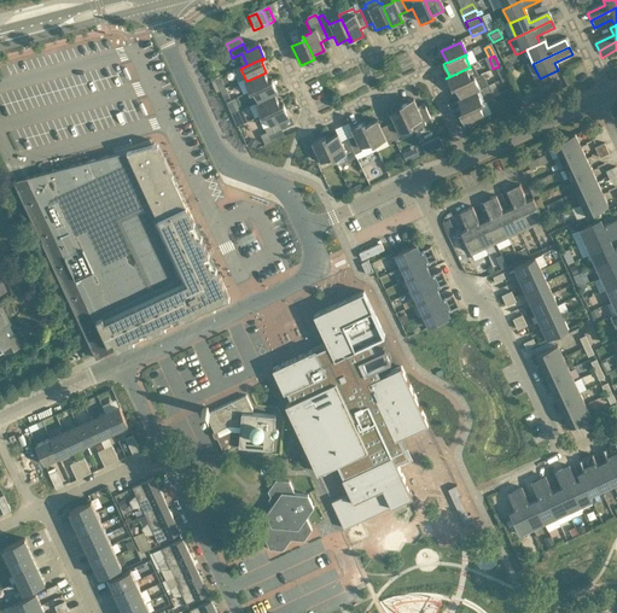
[(471,66),(470,68),(466,69),(446,79),(452,91),(477,79),(471,66)]
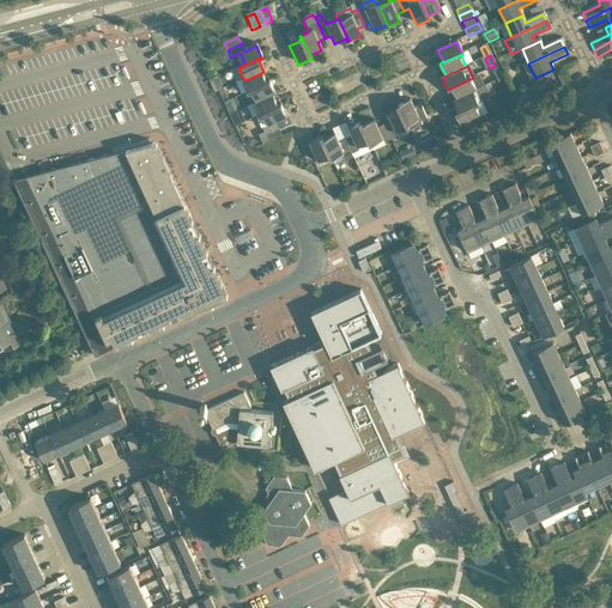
[(248,79),(244,80),(243,81),(242,81),(247,93),(270,83),(266,84),(261,73),(248,79)]
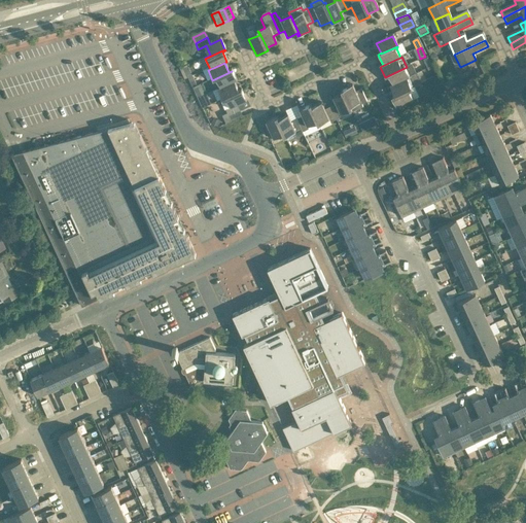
[(410,66),(407,67),(385,77),(385,78),(388,76),(392,85),(389,86),(389,88),(414,75),(410,66)]
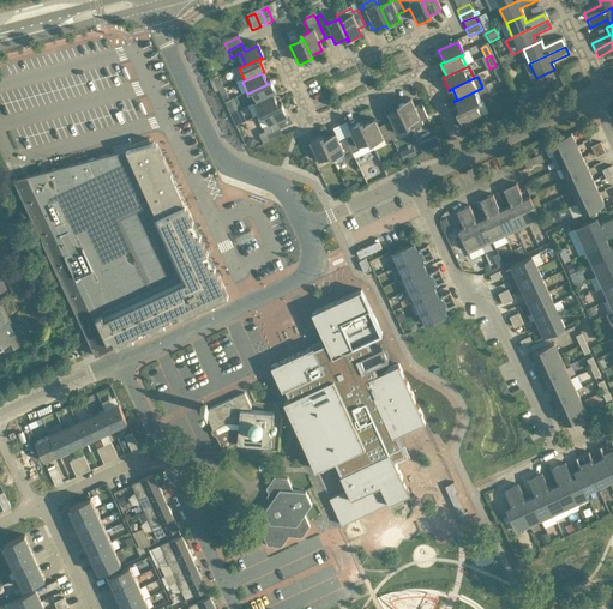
[(214,83),(218,94),(223,91),(218,80),(214,83)]
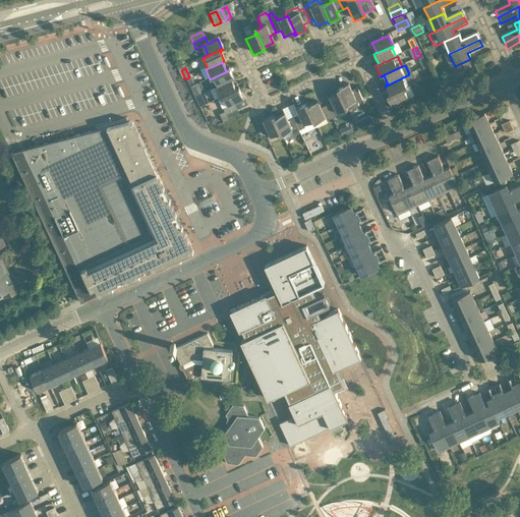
[(217,90),(231,82),(234,81),(229,70),(210,79),(210,80),(209,81),(213,91),(217,90)]
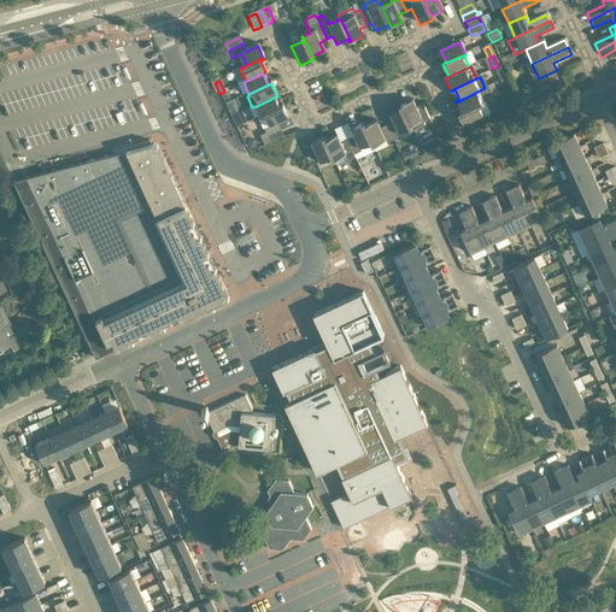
[(456,103),(462,113),(484,104),(493,99),(487,88),(485,88),(456,103)]
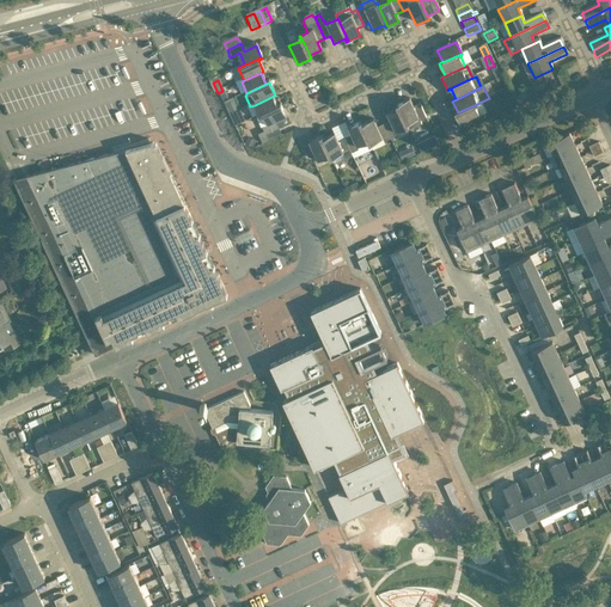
[(255,105),(260,116),(280,106),(280,105),(276,108),(272,97),(255,105)]
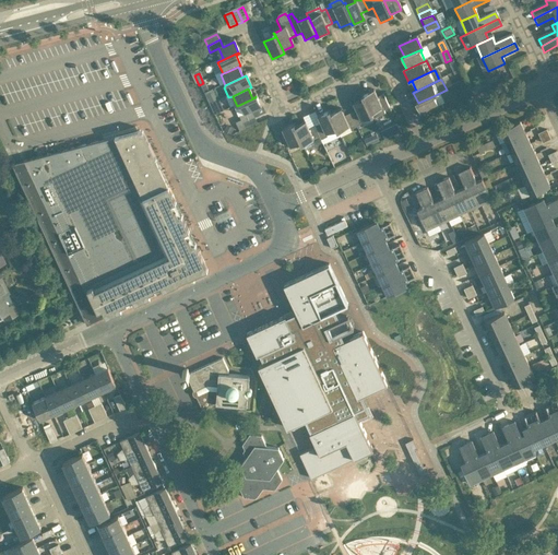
[(374,93),(363,97),(372,117),(371,118),(374,121),(384,116),(383,114),(389,110),(382,97),(377,99),(374,93)]
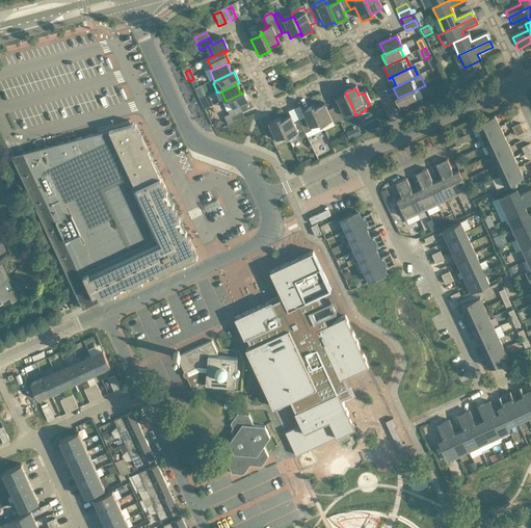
[(395,99),(395,100),(400,110),(406,108),(408,113),(422,107),(419,102),(422,100),(417,89),(398,98),(395,99)]
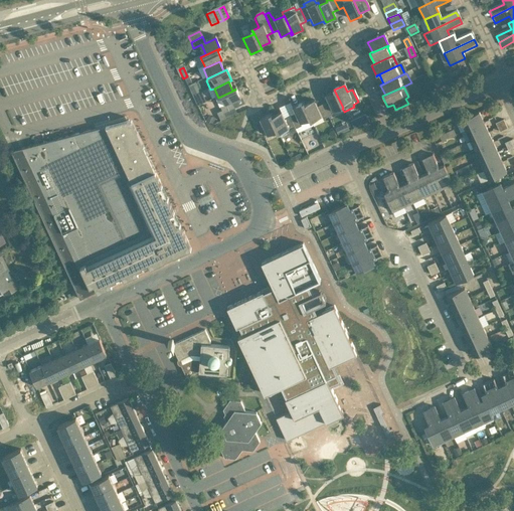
[(188,90),(192,99),(196,97),(192,88),(188,90)]
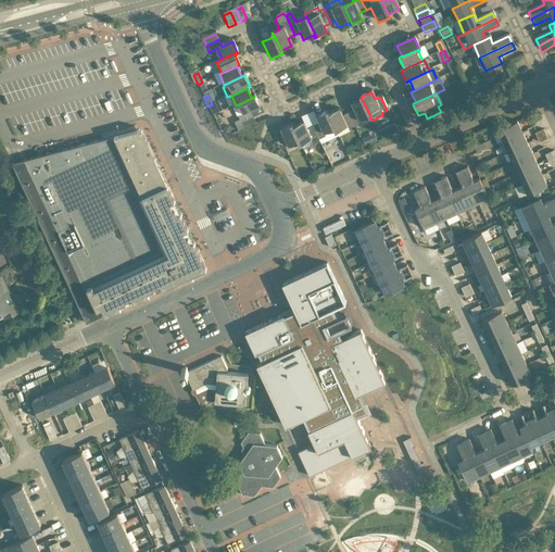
[(254,97),(236,105),(236,107),(231,109),(236,118),(237,117),(239,122),(234,125),(238,134),(243,132),(255,125),(250,113),(260,109),(254,97)]
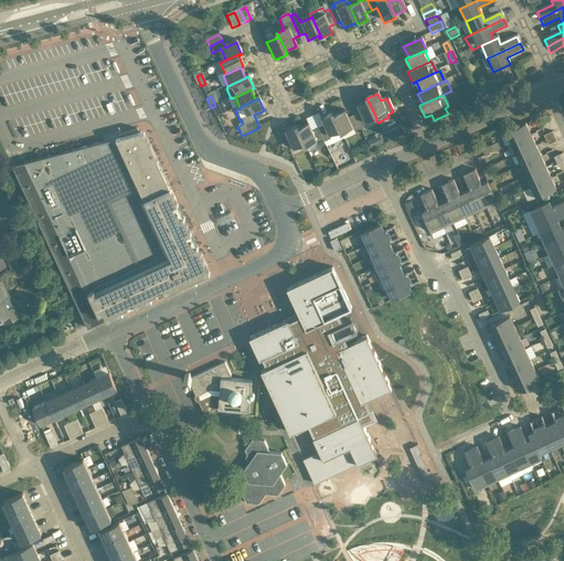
[(376,118),(366,98),(365,99),(366,103),(357,107),(360,114),(354,117),(360,129),(366,127),(365,124),(375,119),(376,118)]
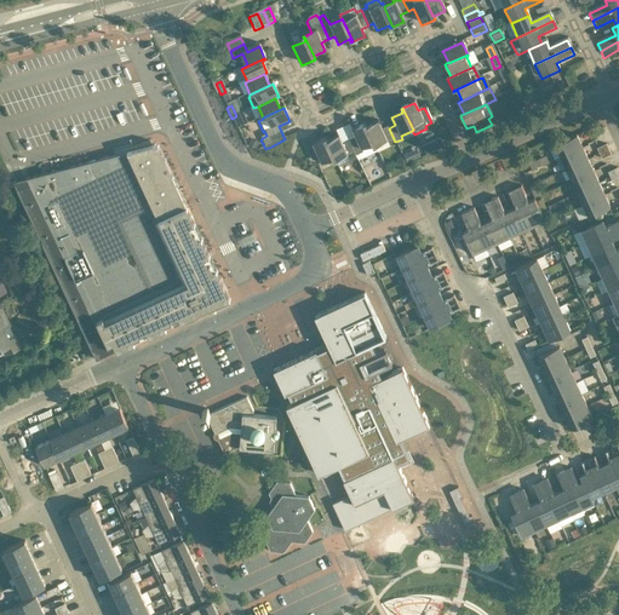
[(378,124),(366,128),(376,148),(387,142),(389,145),(395,142),(389,128),(382,131),(378,124)]
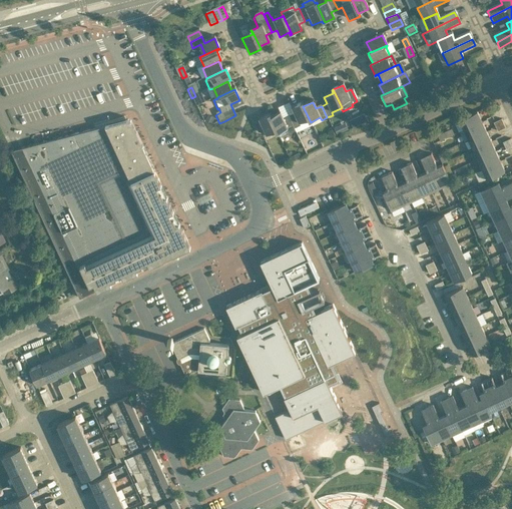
[(311,122),(303,106),(302,104),(291,109),(294,115),(289,117),(295,129),(301,127),(299,124),(309,120),(310,122),(311,122)]
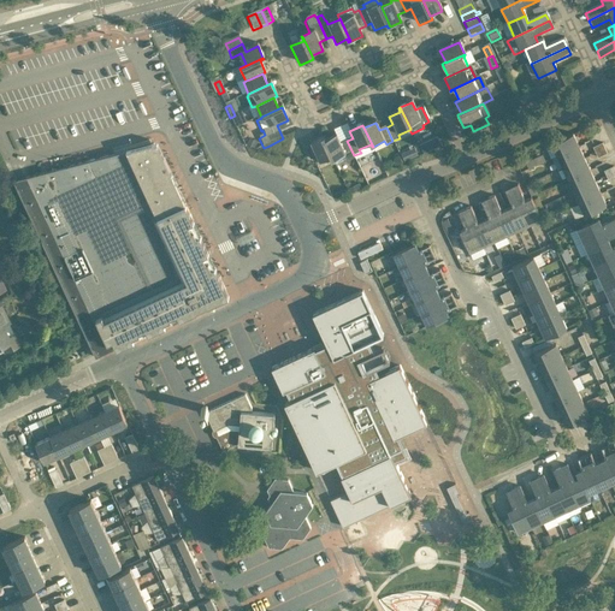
[(586,137),(596,132),(593,128),(584,131),(586,137)]
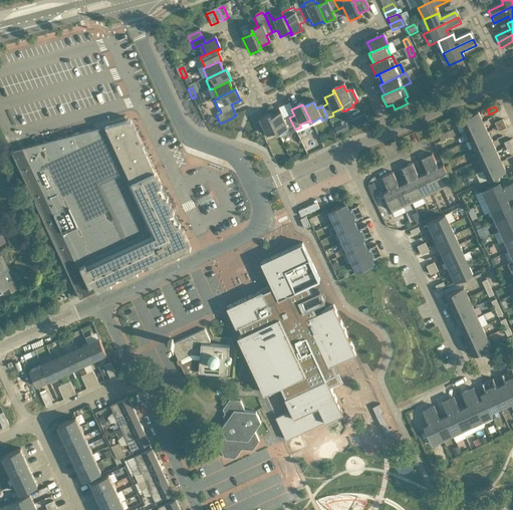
[(280,114),(271,118),(278,135),(281,141),(295,134),(294,131),(295,130),(289,117),(283,120),(280,114)]
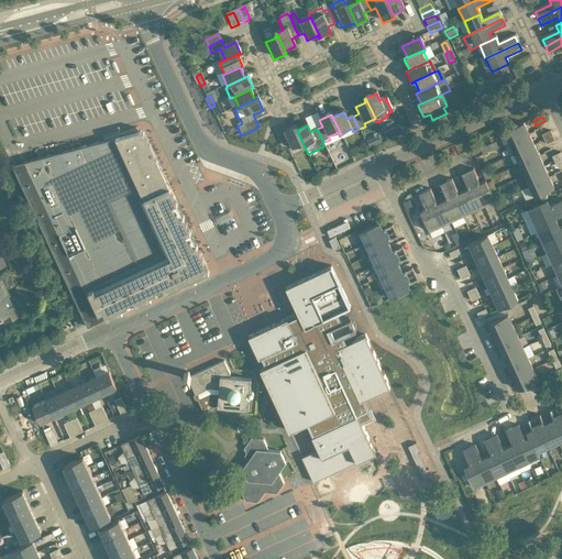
[(522,125),(516,129),(504,134),(508,145),(528,135),(522,125)]
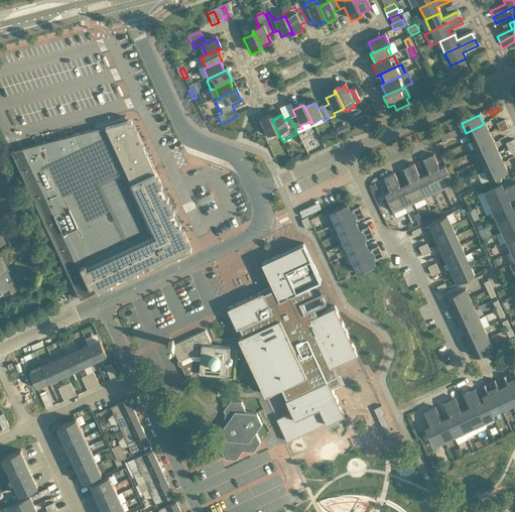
[(279,135),(272,119),(271,116),(260,122),(259,121),(254,123),(259,136),(265,133),(267,138),(276,133),(277,136),(279,135)]
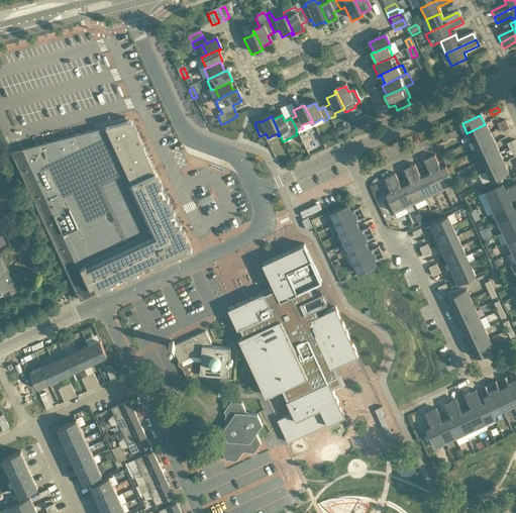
[(371,124),(367,116),(360,119),(365,127),(371,124)]
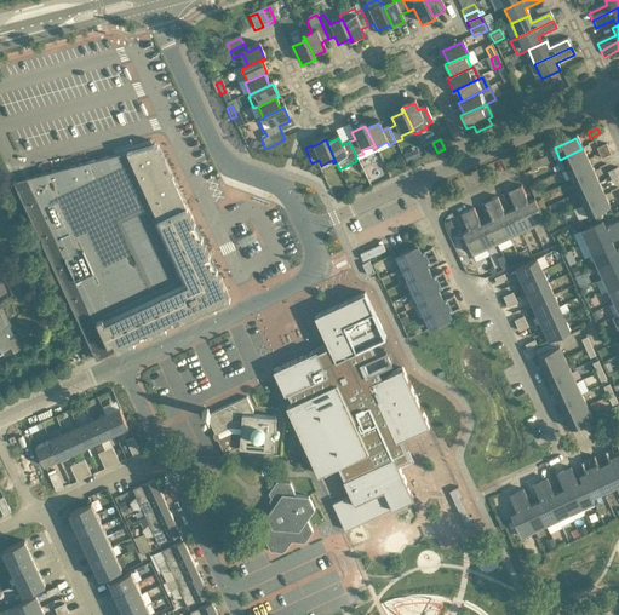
[(15,184),(13,184),(96,362),(97,362),(93,354),(103,349),(103,350),(110,346),(114,355),(208,310),(224,303),(221,297),(227,294),(222,285),(165,162),(158,147),(126,154),(127,155),(114,157),(45,176),(40,177),(26,182),(26,183),(16,188),(15,184)]
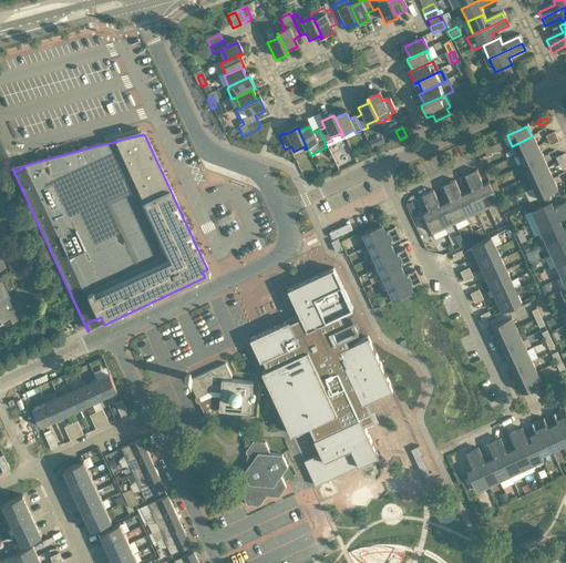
[(532,136),(512,146),(517,157),(537,147),(532,136)]
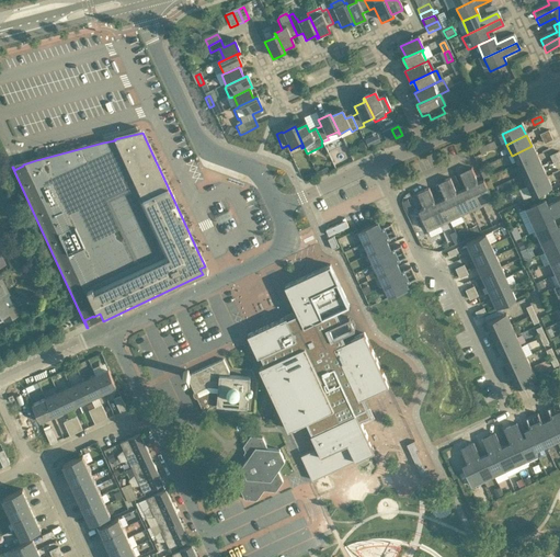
[(482,154),(495,148),(493,144),(480,149),(482,154)]
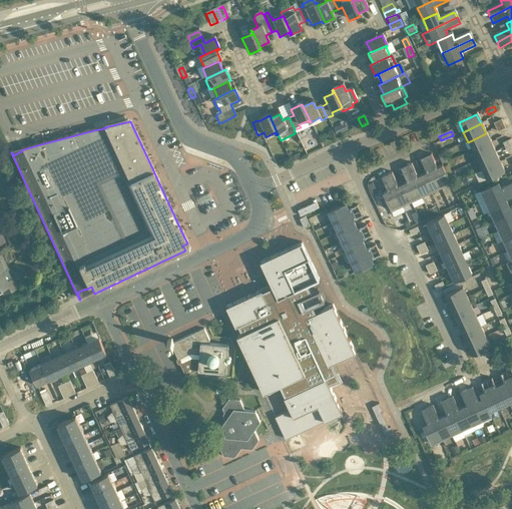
[(486,133),(468,142),(473,152),(490,143),(486,133)]
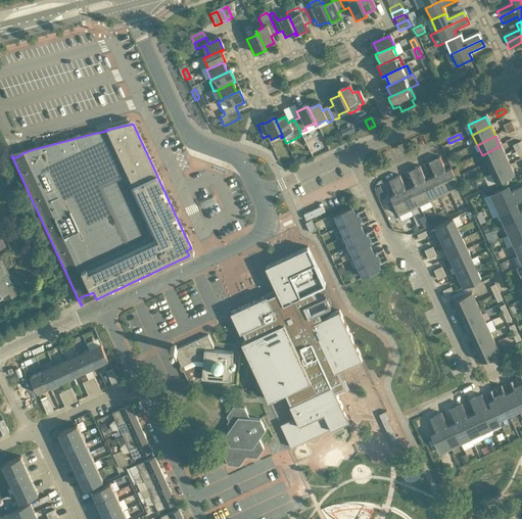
[(486,164),(505,156),(500,146),(482,155),(486,164)]
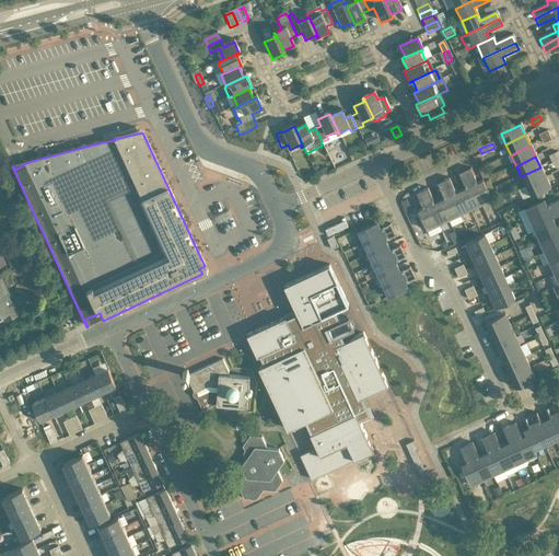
[(526,187),(545,178),(540,168),(521,176),(526,187)]
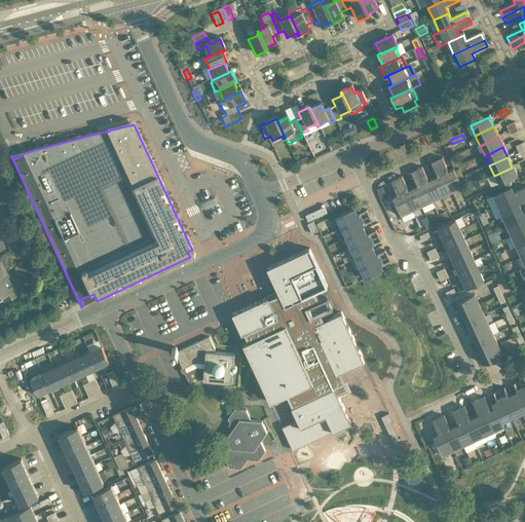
[(296,163),(296,164),(298,169),(308,163),(306,159),(296,163)]
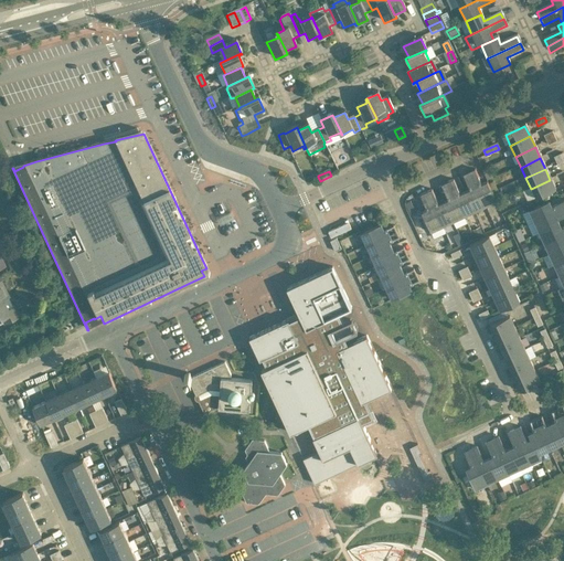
[(475,172),(468,175),(485,209),(496,203),(487,184),(481,187),(475,172)]
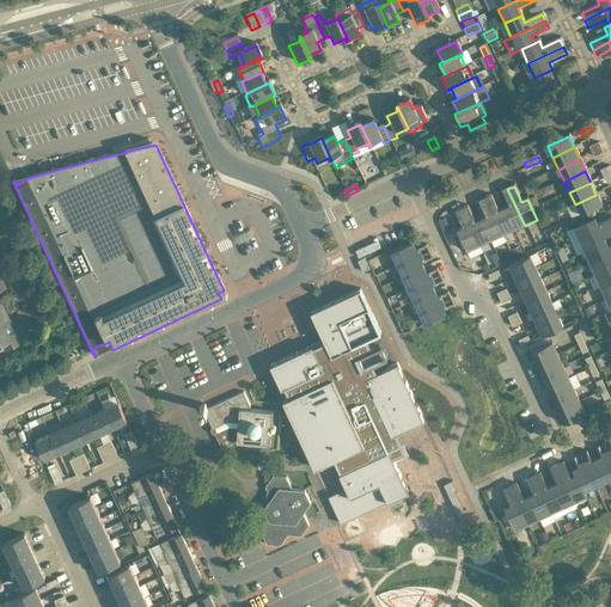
[(508,208),(503,210),(513,232),(525,226),(507,189),(501,192),(508,208)]
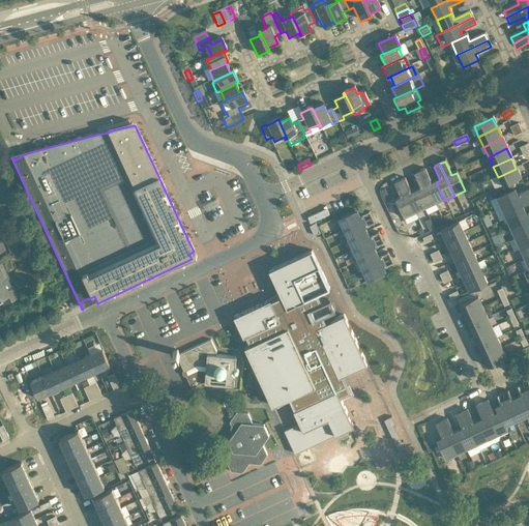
[(498,177),(502,187),(521,179),(516,169),(498,177)]
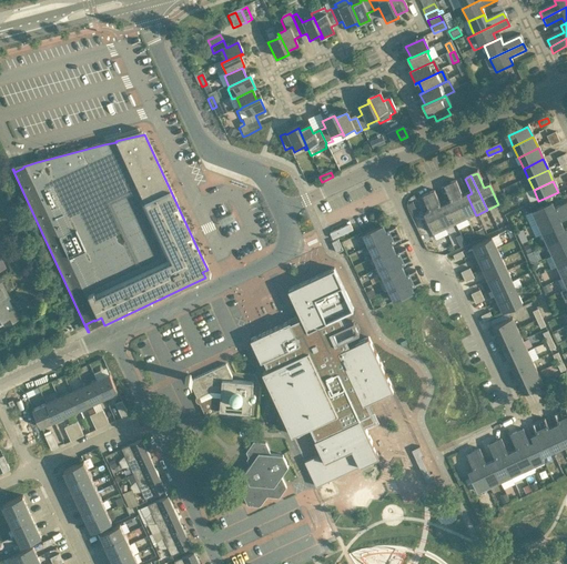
[(465,220),(476,215),(467,195),(462,198),(455,183),(449,185),(465,220)]
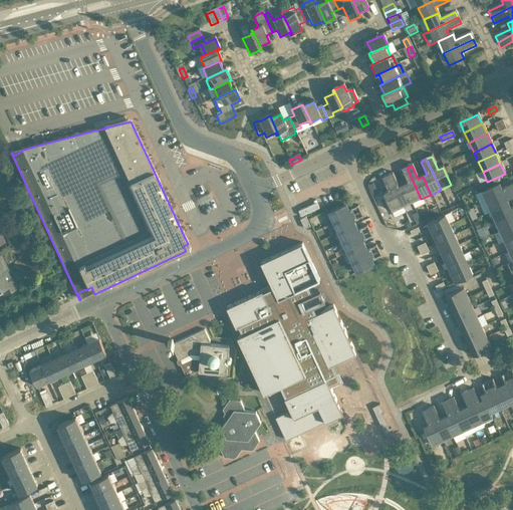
[(411,204),(421,199),(407,168),(402,171),(408,184),(403,186),(411,204)]
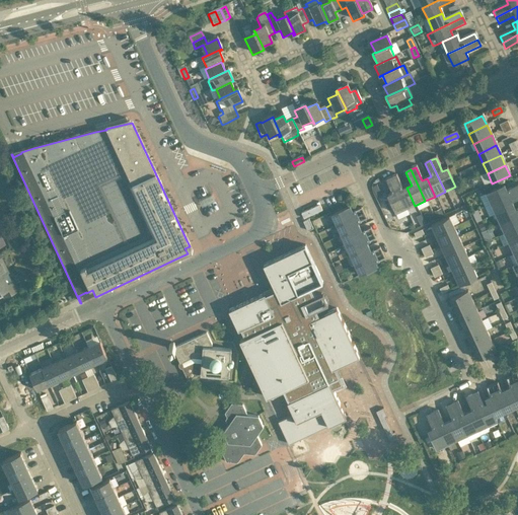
[(405,210),(415,206),(407,188),(402,190),(396,176),(390,178),(405,210)]
